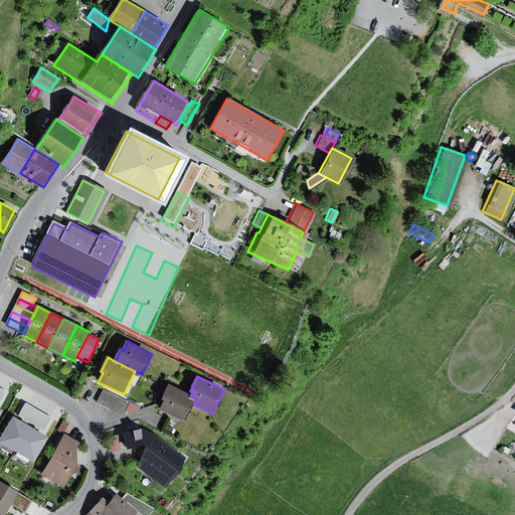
[(191,396),(170,385),(163,399),(165,400),(160,410),(185,422),(194,404),(197,399),(191,396)]
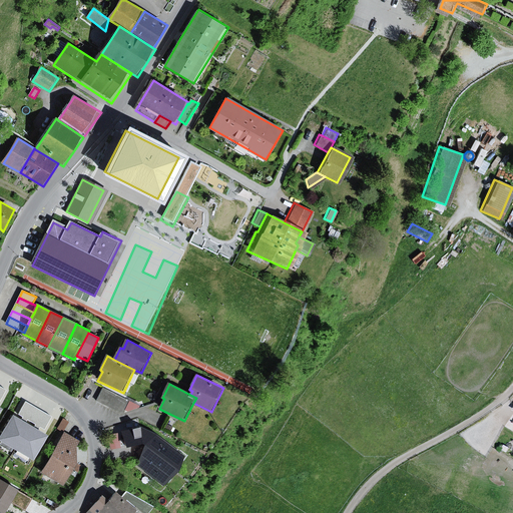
[(110,392),(103,388),(96,401),(104,405),(110,392)]
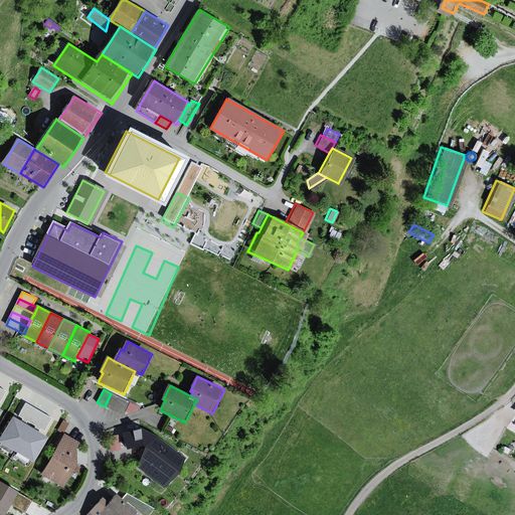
[(112,410),(119,396),(111,393),(105,406),(112,410)]
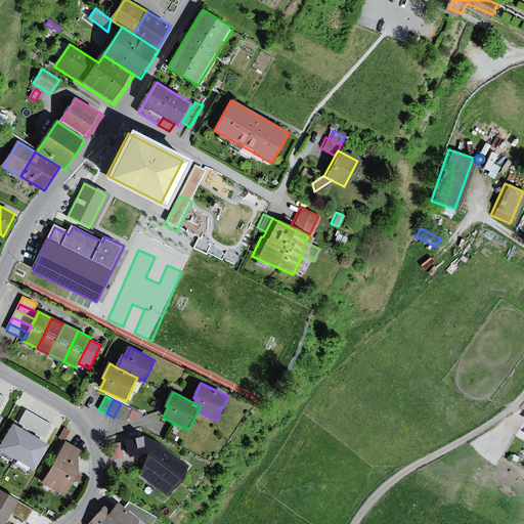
[(127,421),(133,409),(121,403),(114,418),(126,424),(127,421)]
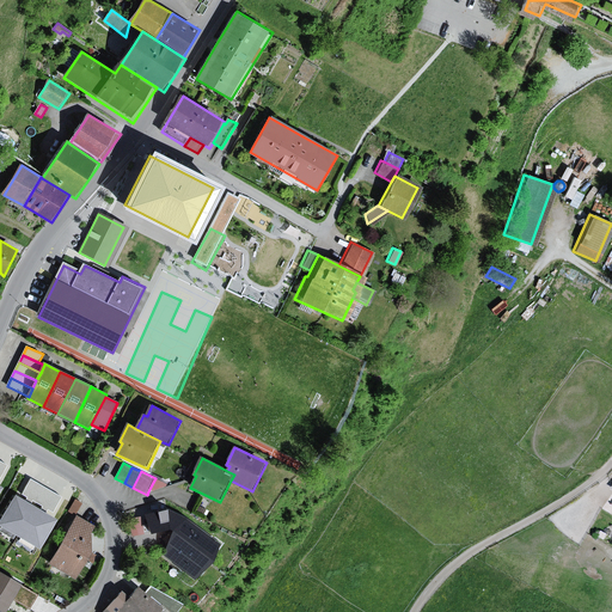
[(155,478),(148,491),(153,493),(167,487),(169,485),(155,478)]
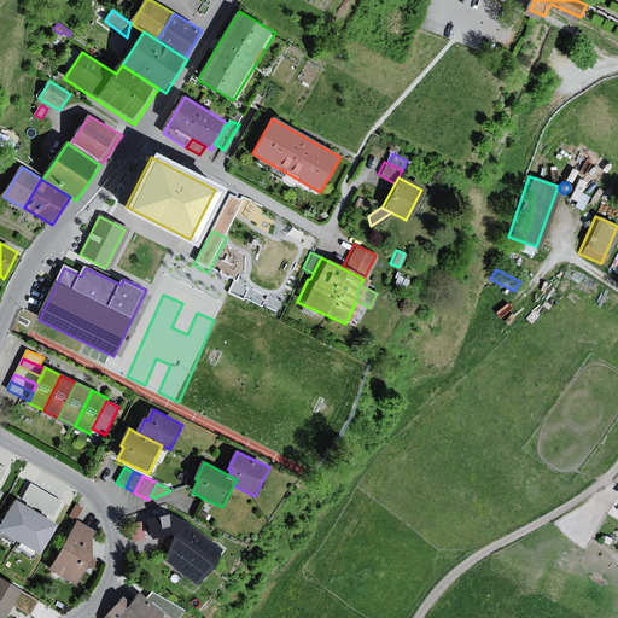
[(31,484),(22,500),(39,509),(48,494),(31,484)]
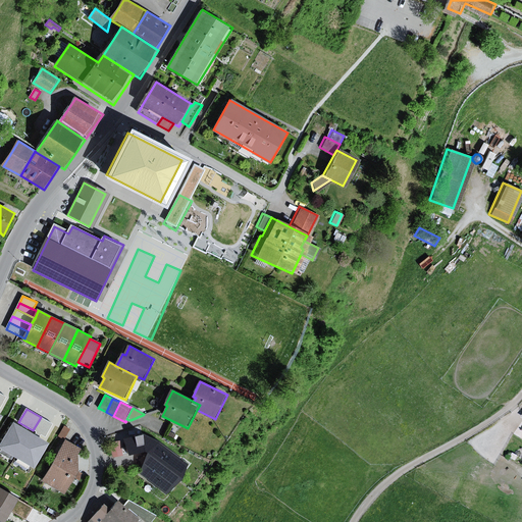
[(53,424),(41,417),(33,430),(46,437),(53,424)]
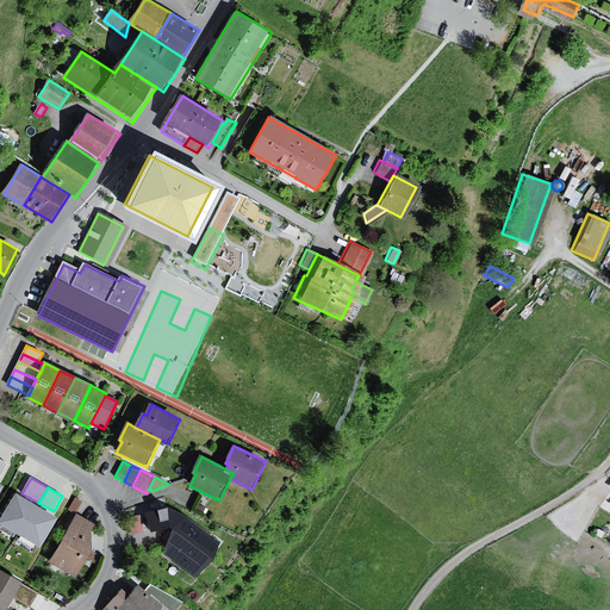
[(0,523),(19,535),(37,505),(17,495),(0,523)]
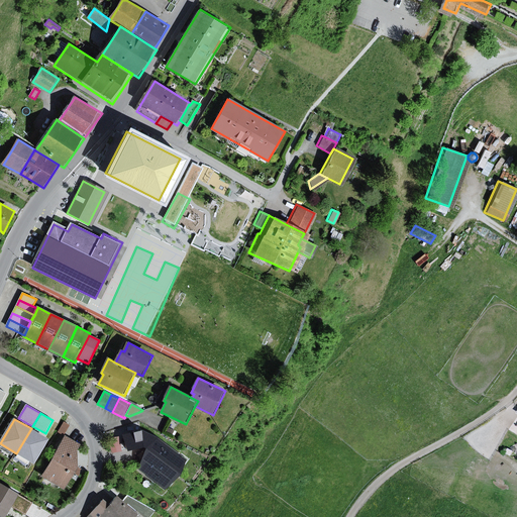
[(64,422),(58,432),(64,435),(70,425),(64,422)]
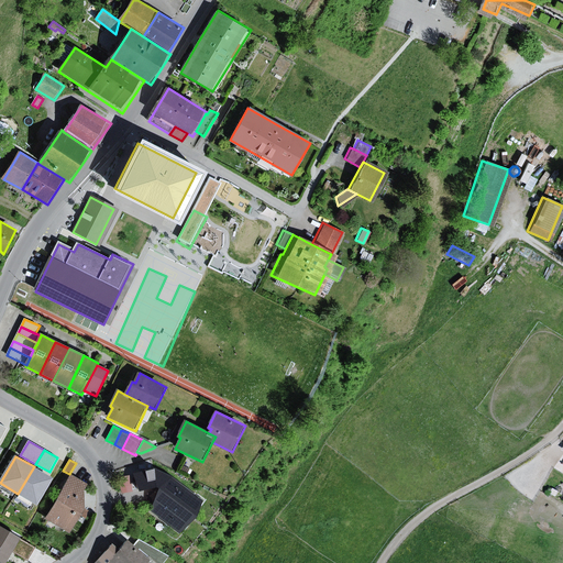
[(54,478),(34,466),(18,494),(39,506),(54,478)]
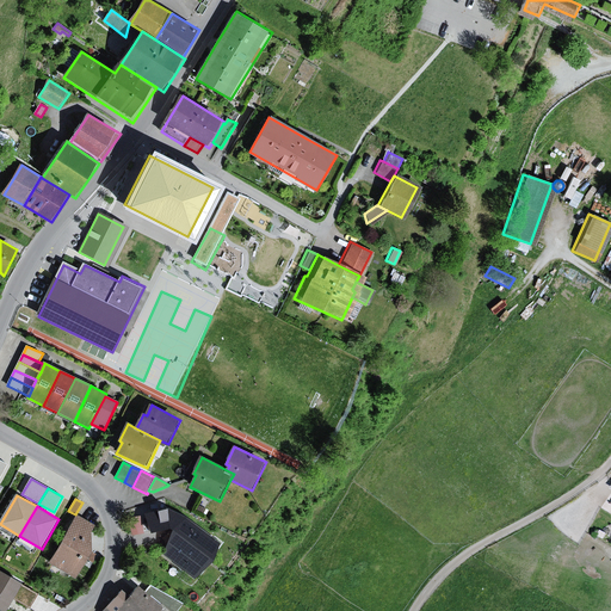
[(195,520),(167,506),(141,512),(147,537),(170,531),(161,557),(198,582),(217,556),(215,555),(218,549),(216,548),(222,541),(195,520)]
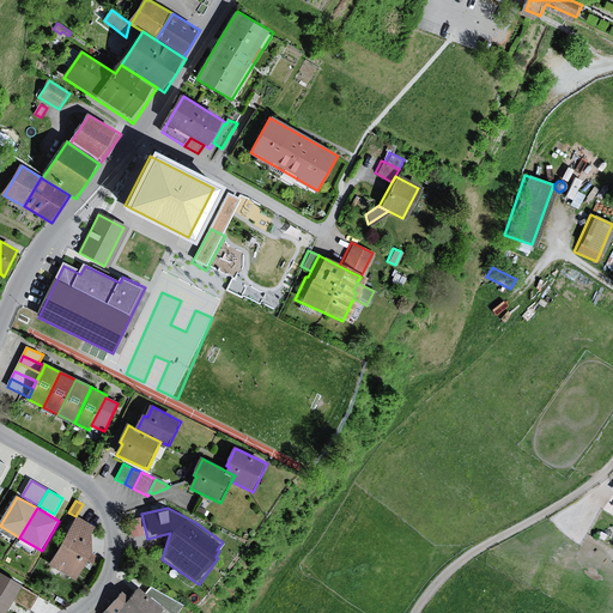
[(139,516),(128,519),(132,535),(143,533),(139,516)]
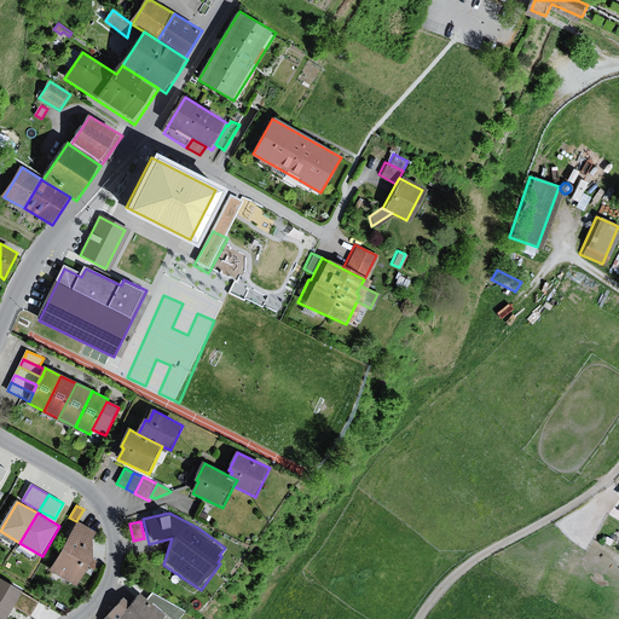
[(97,533),(77,524),(51,571),(79,588),(94,561),(94,541),(97,533)]
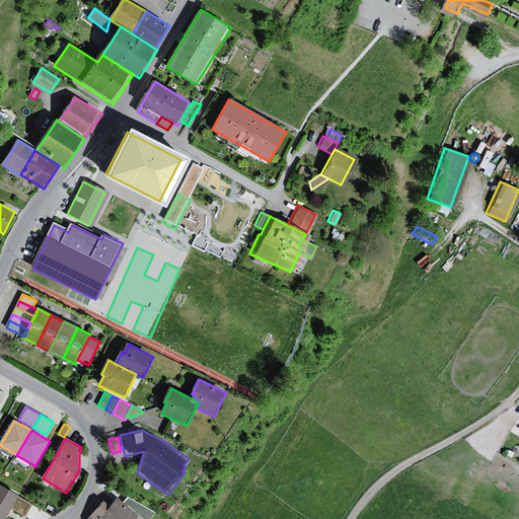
[(20,495),(0,483),(0,517),(3,518),(6,518),(12,509),(19,497),(20,495)]
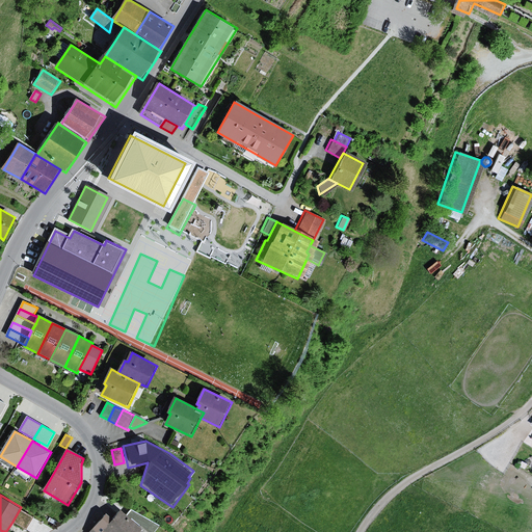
[(33,517),(20,509),(12,522),(26,530),(33,517)]
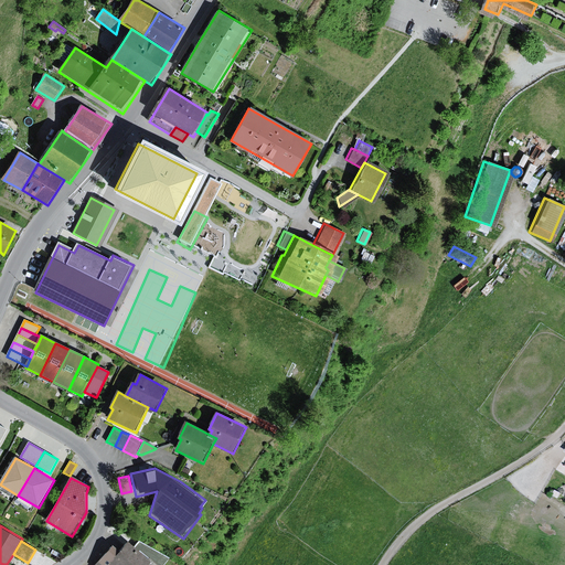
[(140,542),(135,547),(149,560),(150,558),(158,564),(163,564),(170,558),(140,542)]
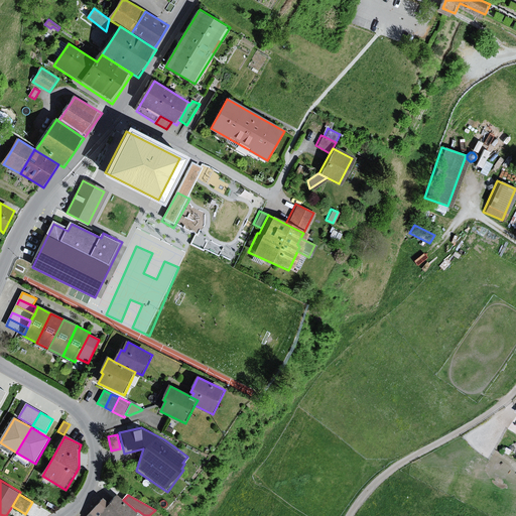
[(110,505),(104,499),(87,515),(144,515),(137,510),(136,511),(123,500),(118,496),(110,505)]
